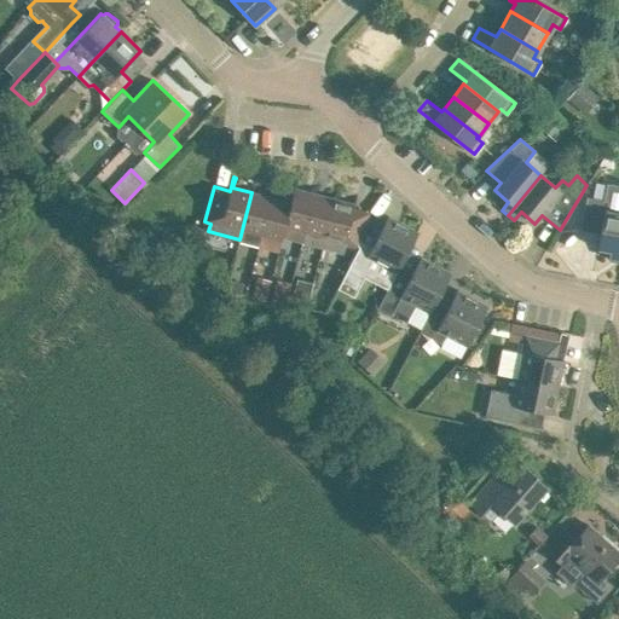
[(586,197),(579,230),(600,233),(597,248),(609,250),(608,259),(618,260),(618,185),(607,183),(603,200),(586,197)]
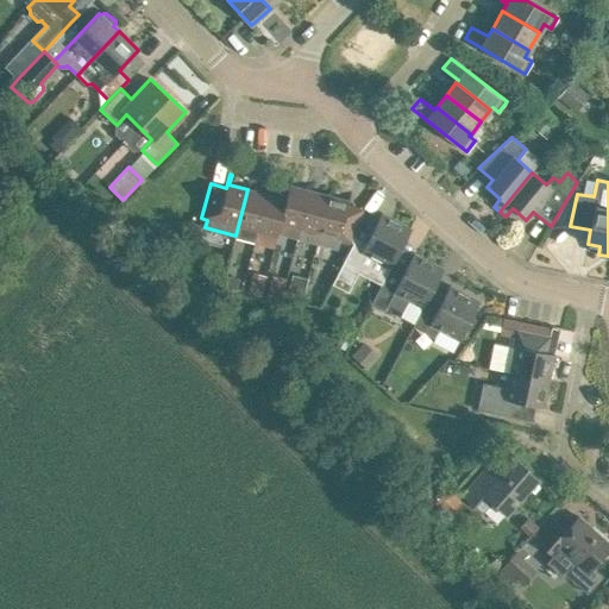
[(278,232),(297,237),(309,190),(290,186),(287,200),(275,245),(276,246),(278,232)]
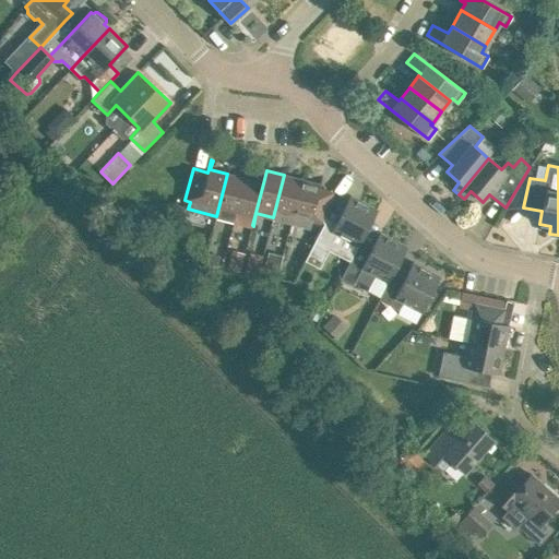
[(216,216),(234,221),(245,178),(227,174),(216,216)]
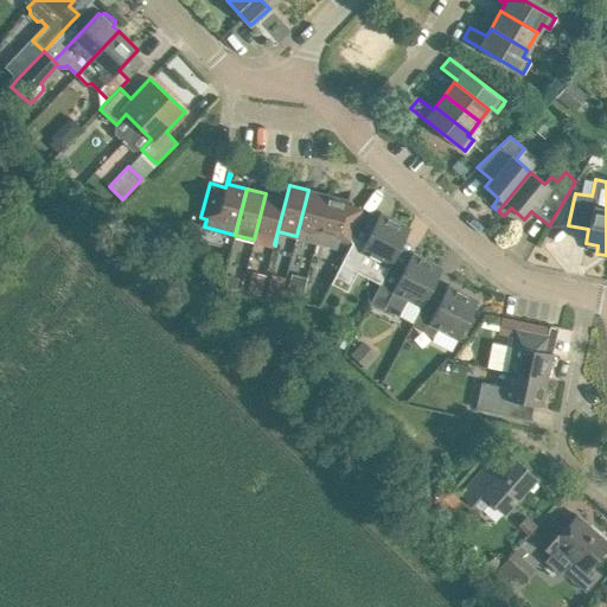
[(308,190),(296,236),(315,241),(327,195),(308,190)]
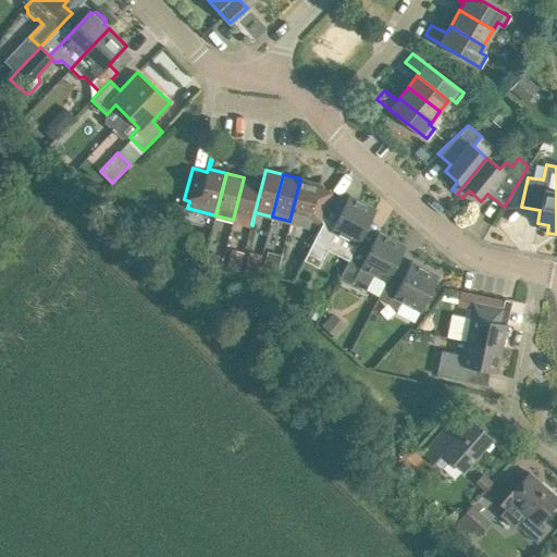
[(233,220),(251,224),(262,183),(244,177),(233,220)]
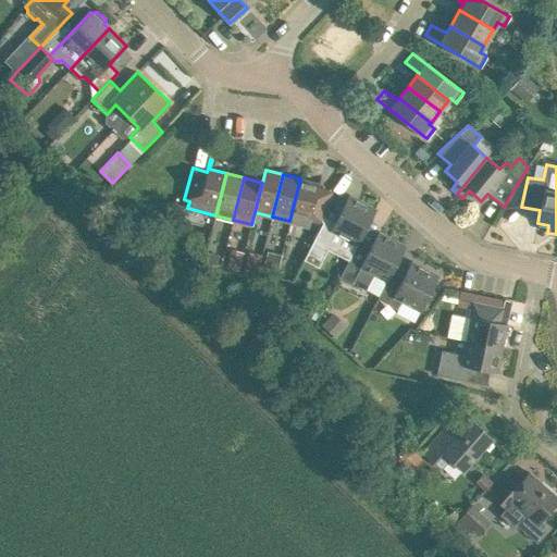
[(310,220),(322,223),(324,217),(320,215),(331,192),(319,186),(319,184),(300,178),(289,221),(309,226),(310,220)]
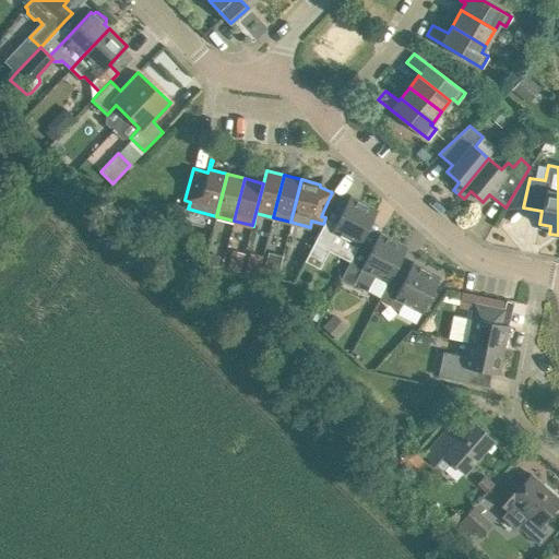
[(329,250),(349,261),(358,245),(377,210),(349,195),(335,223),(325,217),(323,224),(305,261),(320,269),(329,250)]
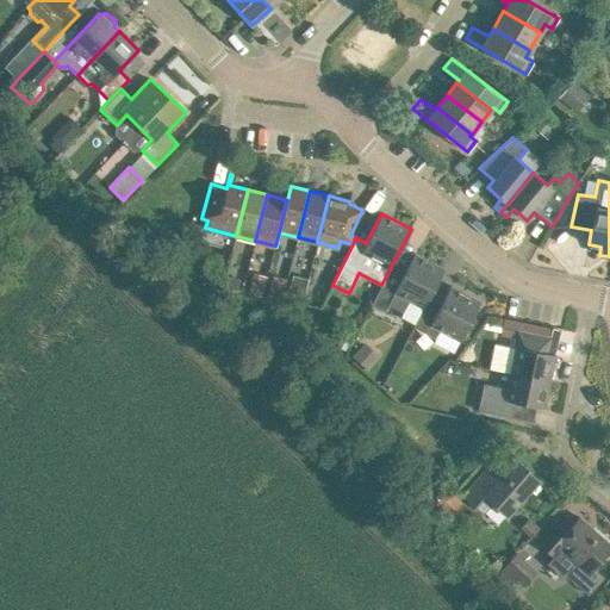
[(391,267),(381,285),(371,305),(385,312),(388,305),(403,312),(409,299),(422,306),(423,306),(427,299),(443,269),(415,254),(404,274),(391,267)]
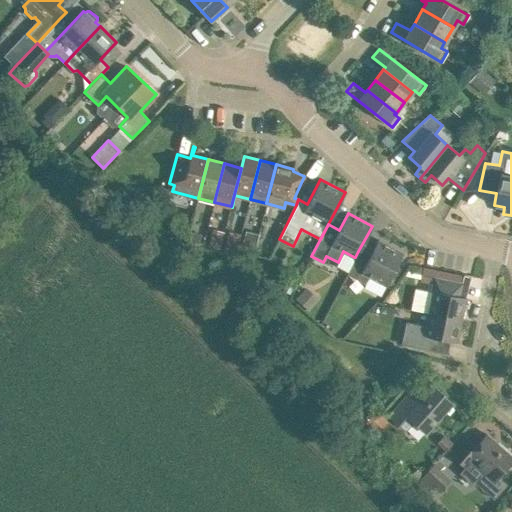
[(208,246),(220,249),(224,232),(212,229),(208,246)]
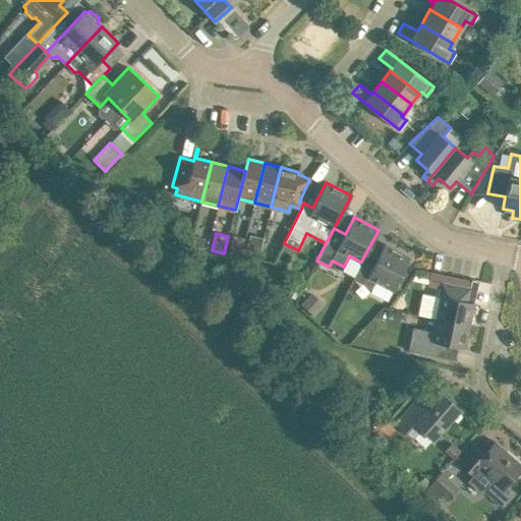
[(246,248),(259,251),(263,238),(249,235),(246,248)]
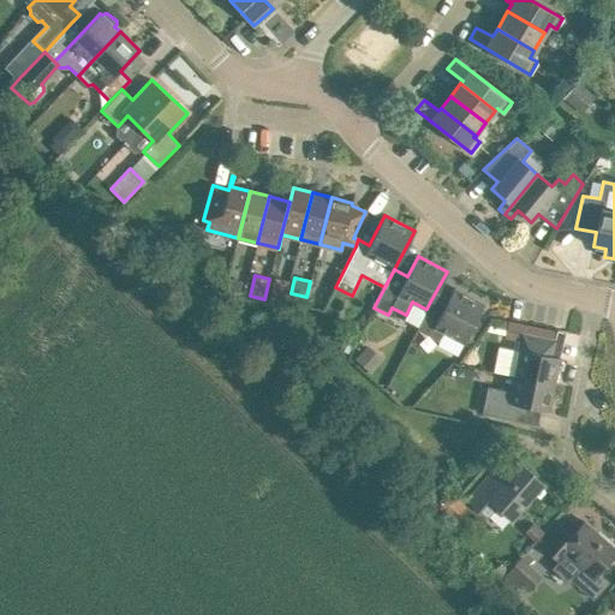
[(425,309),(416,329),(439,341),(442,332),(464,342),(484,304),(454,288),(443,309),(430,302),(427,309),(425,309)]
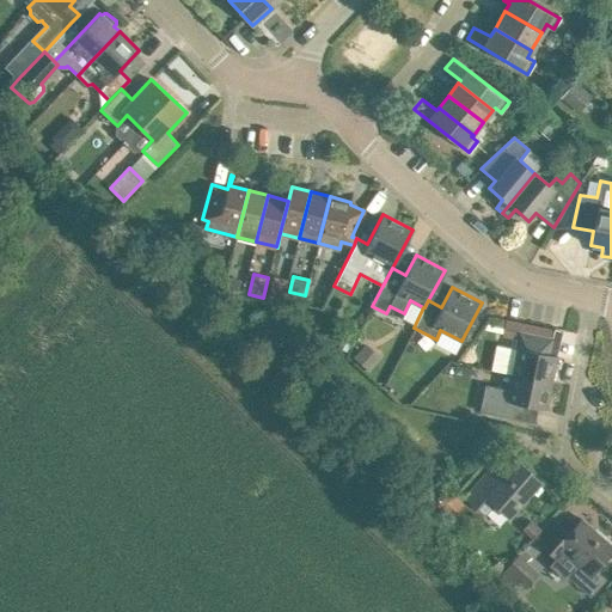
[(507,320),(505,329),(519,331),(515,348),(516,348),(510,374),(551,383),(557,355),(550,354),(552,338),(555,330),(554,330),(507,320)]
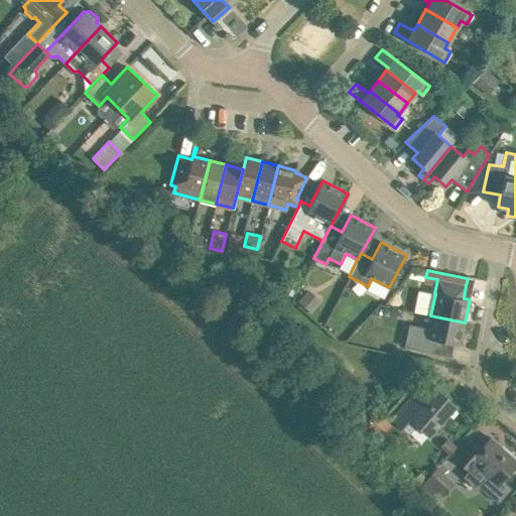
[(410,325),(406,347),(430,353),(433,339),(461,345),(465,323),(430,315),(428,329),(410,325)]
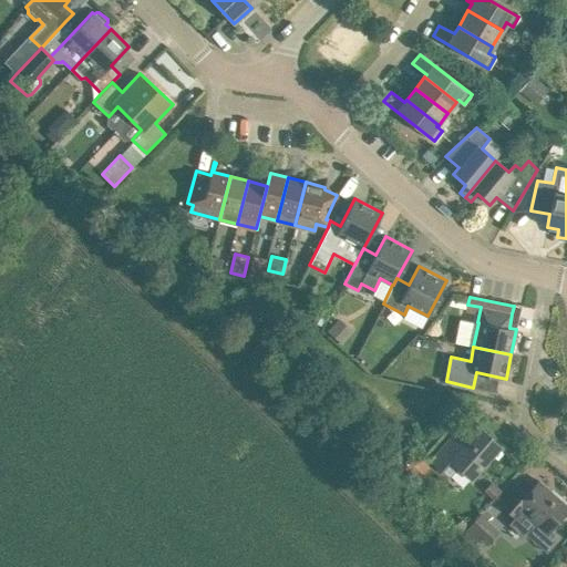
[(431,460),(449,475),(456,465),(472,478),(501,446),(478,428),(459,450),(449,441),(431,460)]
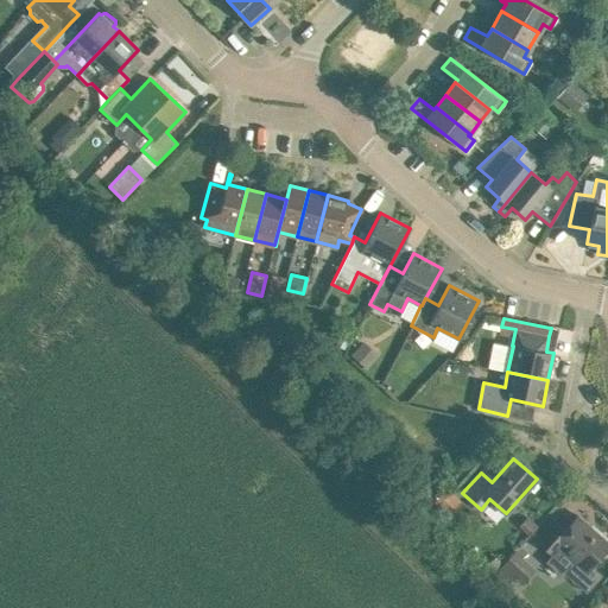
[(536,540),(553,555),(546,563),(562,577),(568,576),(586,593),(601,576),(590,567),(607,546),(607,542),(577,515),(565,529),(555,519),(536,540)]
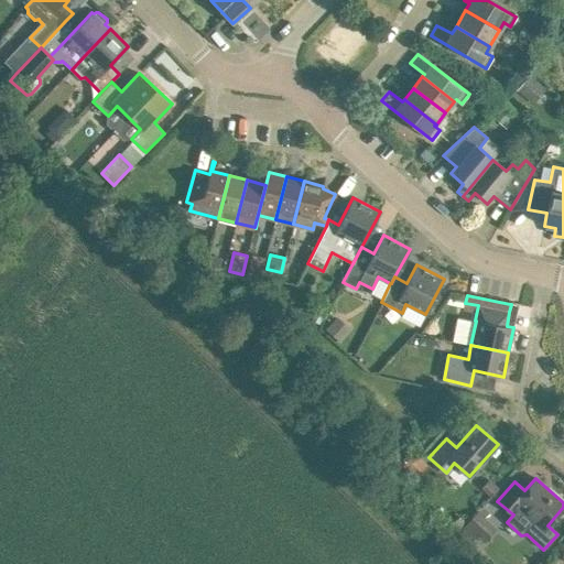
[(499,489),(489,479),(481,487),(491,497),(499,489)]
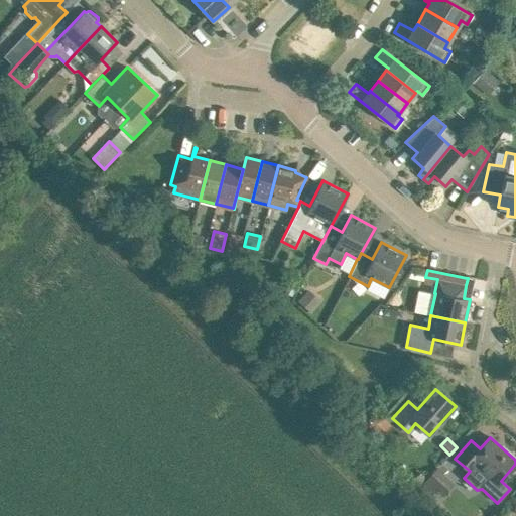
[(425,481),(435,490),(447,478),(442,473),(446,469),(441,464),(425,481)]
